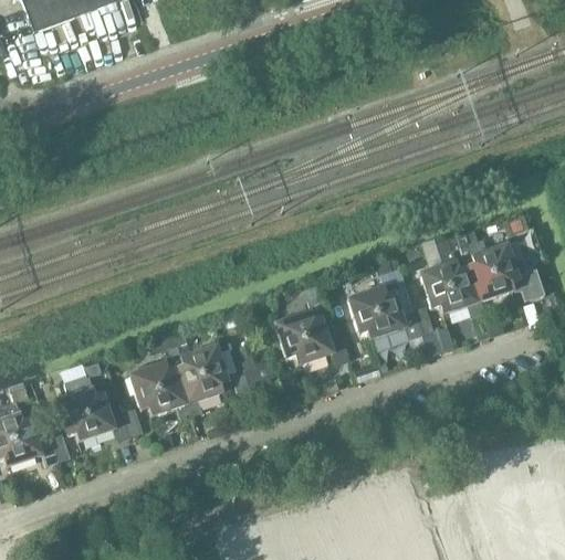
[(22,0),(29,20),(91,0),(22,0)]
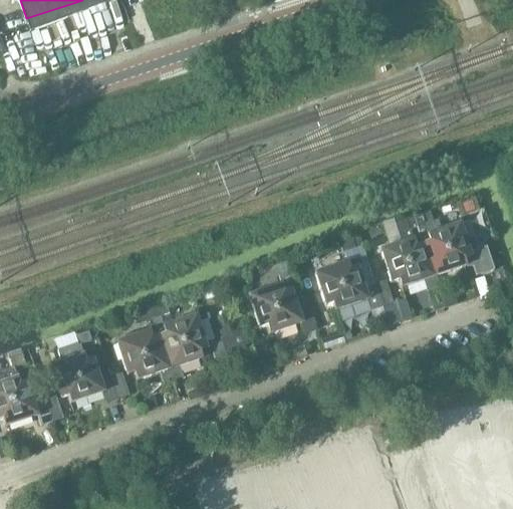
[(434,219),(431,210),(422,213),(425,221),(429,231),(428,232),(430,239),(464,256),(467,263),(473,261),(476,272),(494,266),(486,243),(470,249),(460,221),(441,227),(438,217),(434,219)]
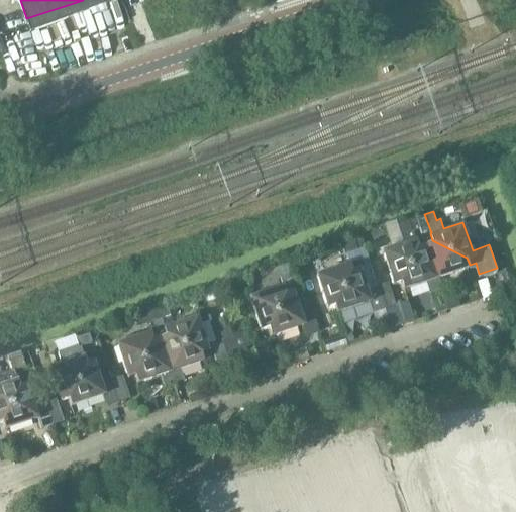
[(417,216),(420,225),(427,222),(424,214),(417,216)]
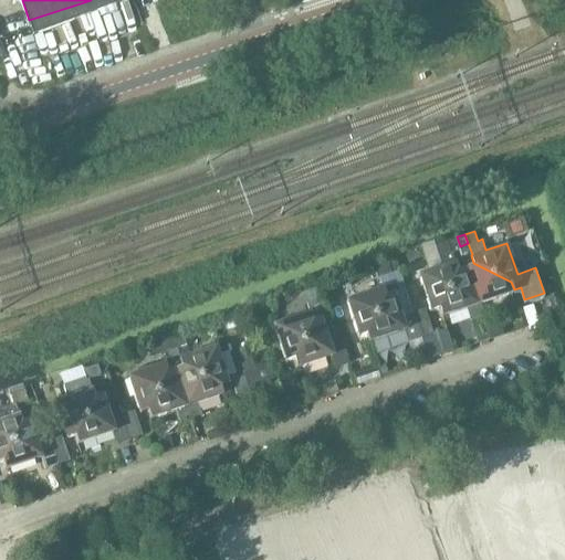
[(460,246),(457,236),(449,240),(452,249),(460,246)]
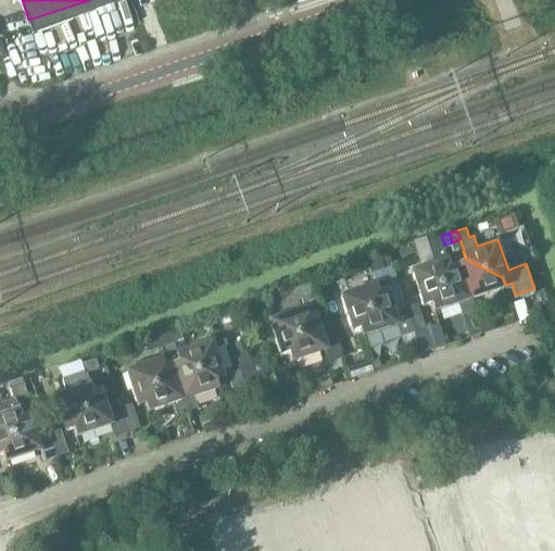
[(430,247),(434,260),(412,267),(424,303),(431,301),(451,263),(448,255),(444,245),(441,236),(433,238),(428,240),(430,247)]
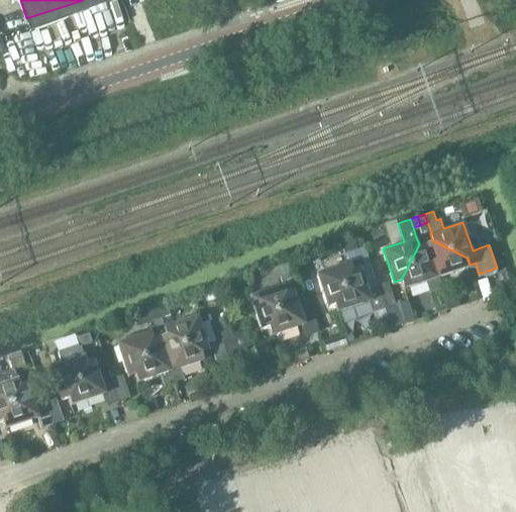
[(363,235),(354,238),(357,247),(357,248),(366,245),(363,235)]
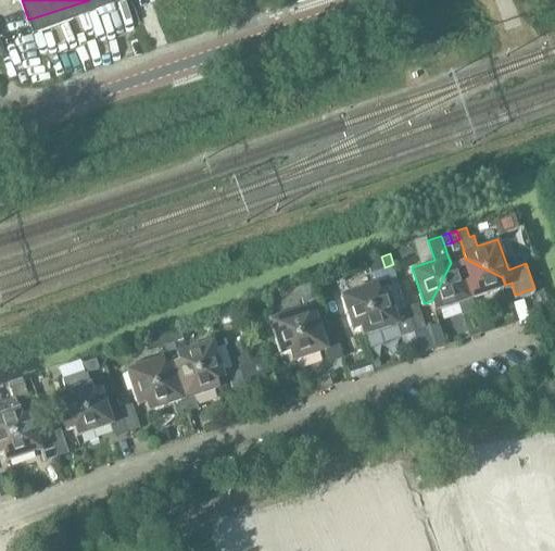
[(381,257),(368,261),(371,271),(385,266),(381,257)]
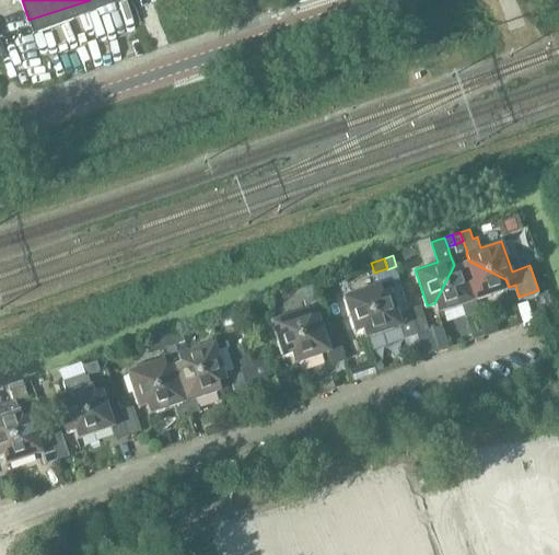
[(461,263),(473,299),(509,287),(505,279),(468,261),(461,263)]
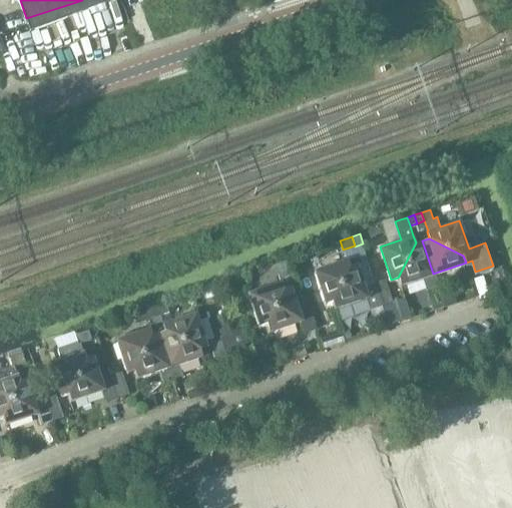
[(416,242),(398,278),(401,285),(433,274),(422,240),(416,242)]
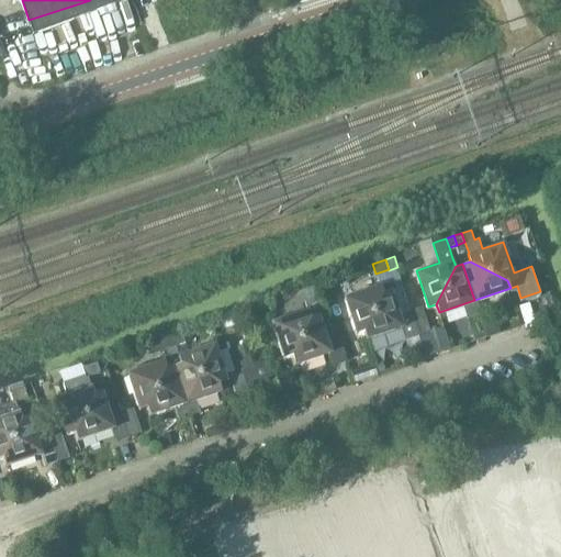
[(383,291),(363,330),(367,337),(402,325),(406,337),(419,333),(411,309),(399,312),(391,289),(394,288),(392,280),(381,283),(383,291)]
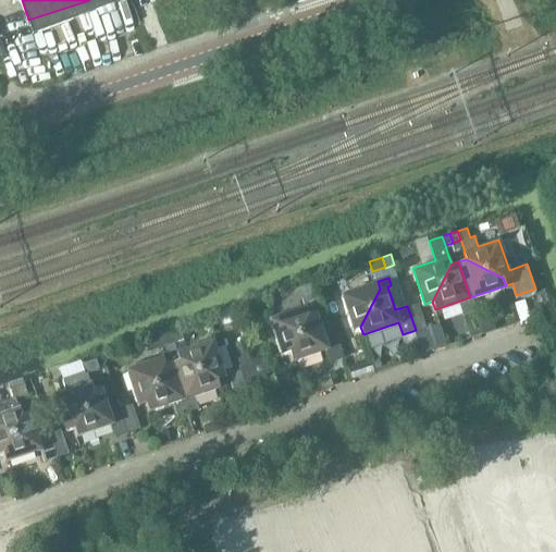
[(297,286),(282,292),(285,302),(300,296),(303,296),(314,292),(311,281),(297,286)]
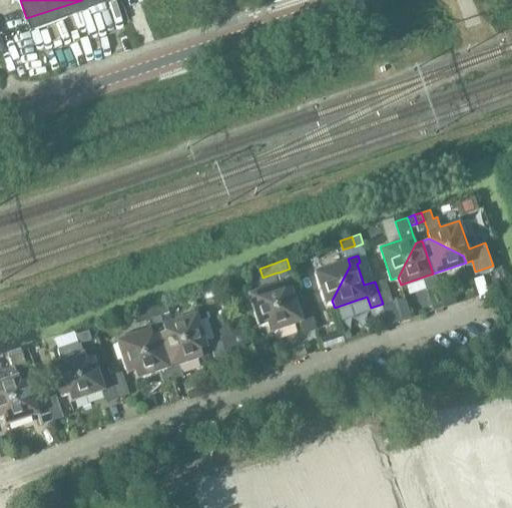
[(326,303),(332,301),(350,266),(348,259),(315,270),(326,303)]
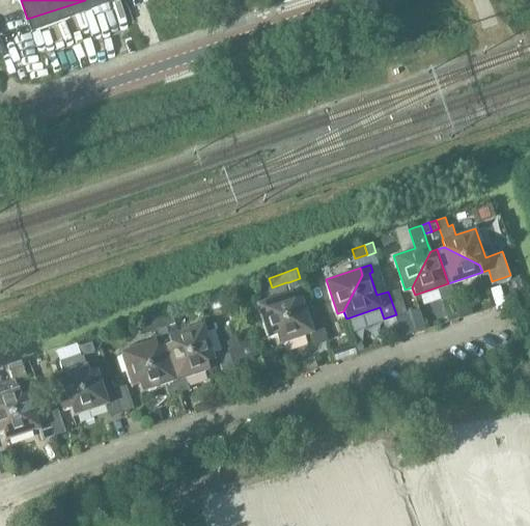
[(268,277),(252,283),(255,292),(270,285),(268,277)]
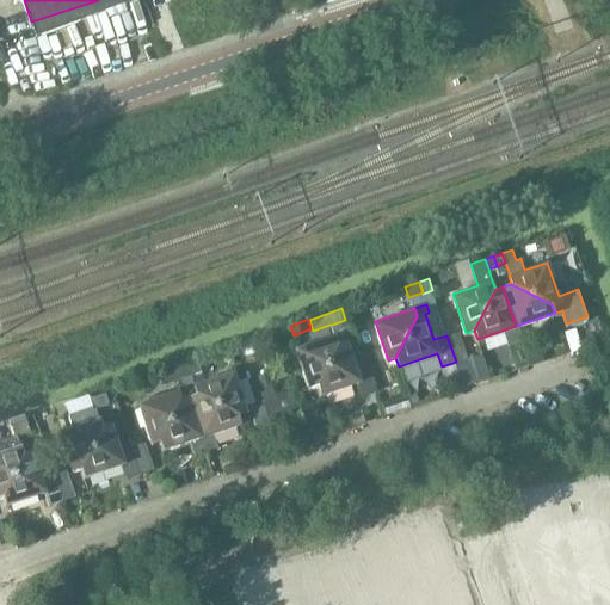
[(338,344),(318,386),(320,394),(359,381),(363,393),(377,388),(368,362),(355,366),(346,341),(352,339),(345,320),(332,325),(332,326),(336,337),(338,344)]
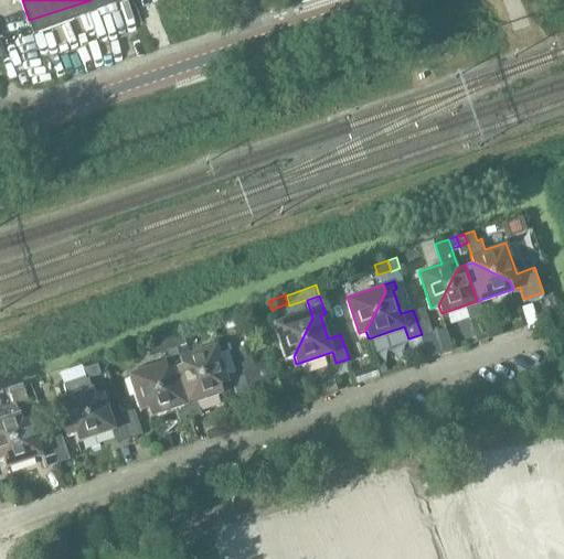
[(312,318),(310,311),(307,301),(288,308),(288,307),(270,312),(286,358),(294,356),(312,318)]
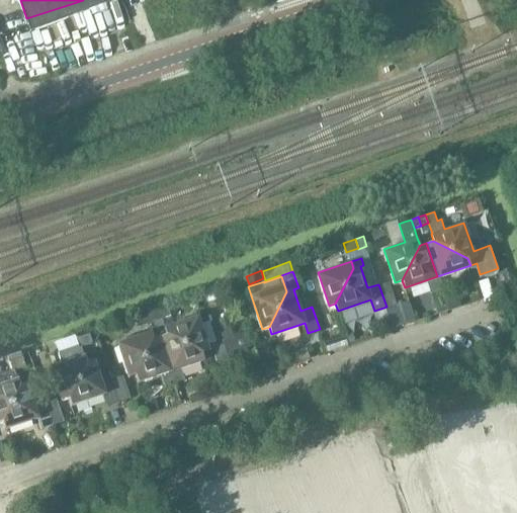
[(390,280),(378,284),(386,307),(397,303),(390,280)]
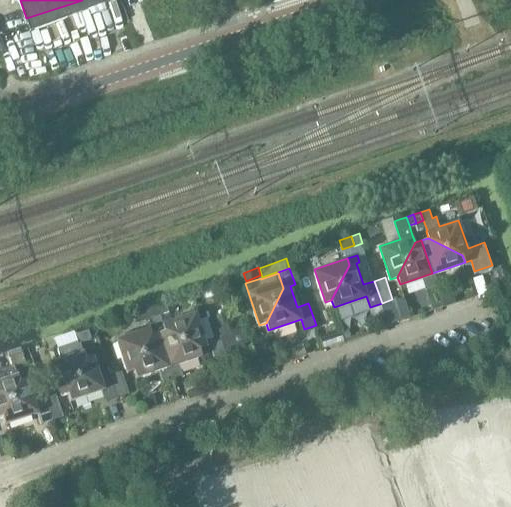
[(451,287),(438,292),(439,295),(442,304),(455,300),(455,299),(451,287)]
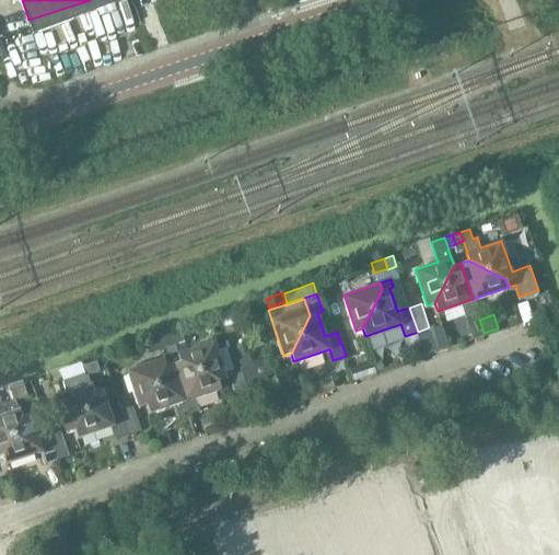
[(449,345),(441,323),(429,327),(418,332),(424,353),(426,354),(437,350),(449,346),(449,345)]
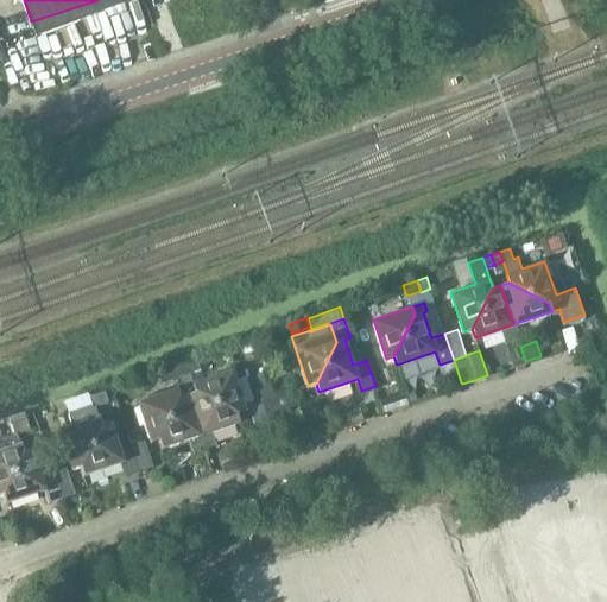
[(522,350),(510,355),(513,365),(513,366),(525,361),(522,350)]
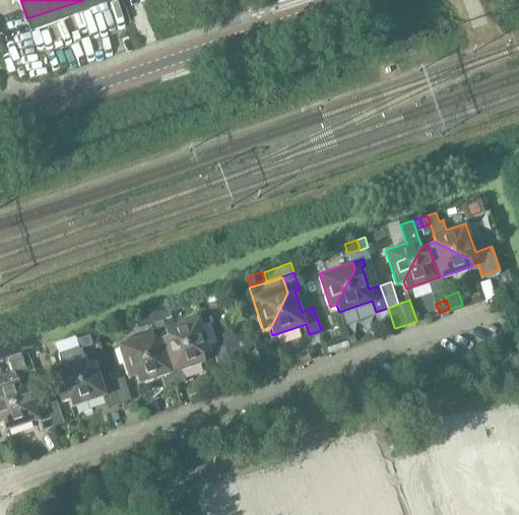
[(160,308),(164,318),(172,315),(169,306),(160,308)]
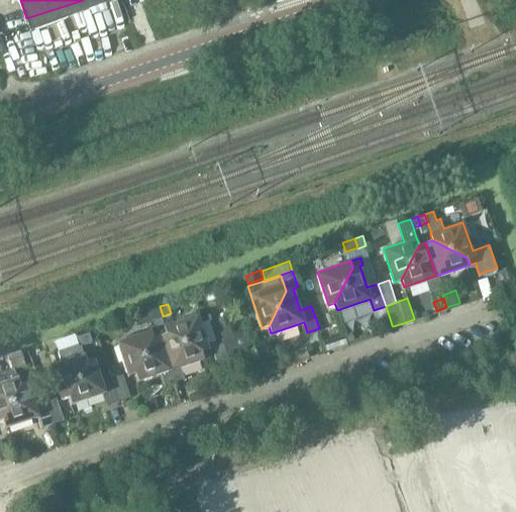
[(163,316),(160,306),(151,309),(155,318),(162,316),(163,316)]
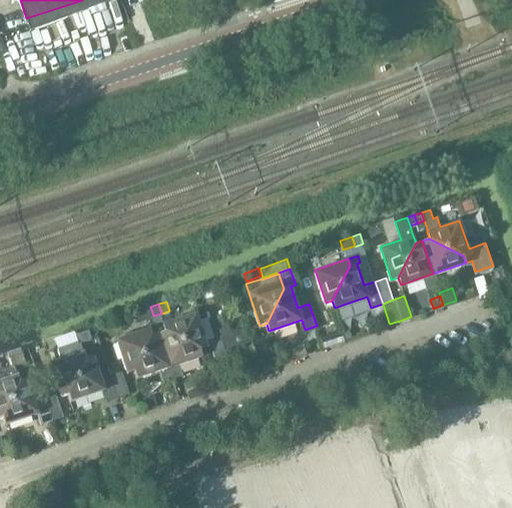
[(153,316),(150,307),(142,310),(145,319),(153,316)]
